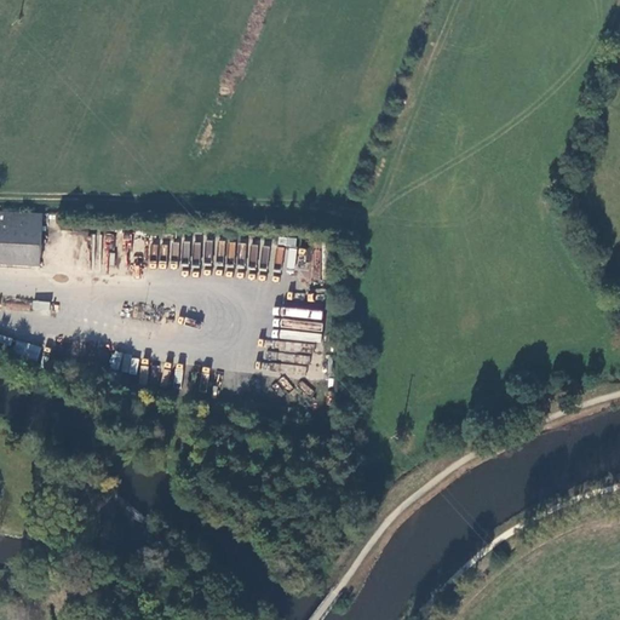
[(46,218),(0,213),(0,263),(41,268),(46,218)]
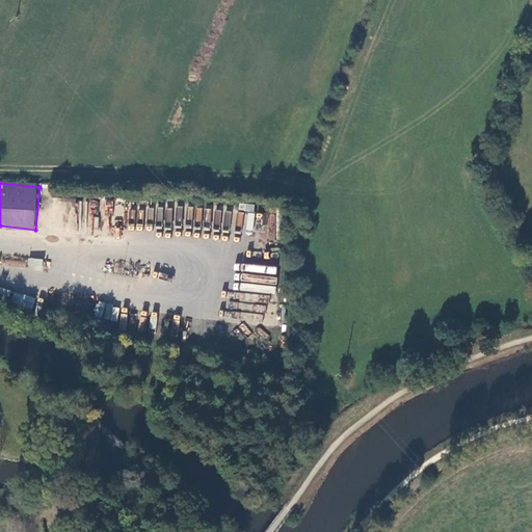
[(239,204),(239,210),(247,211),(246,230),(253,231),(255,205),(239,204)]
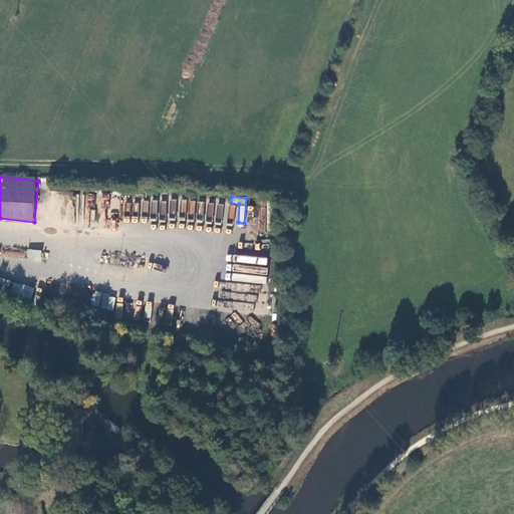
[(254,206),(252,232),(265,233),(267,207),(254,206)]
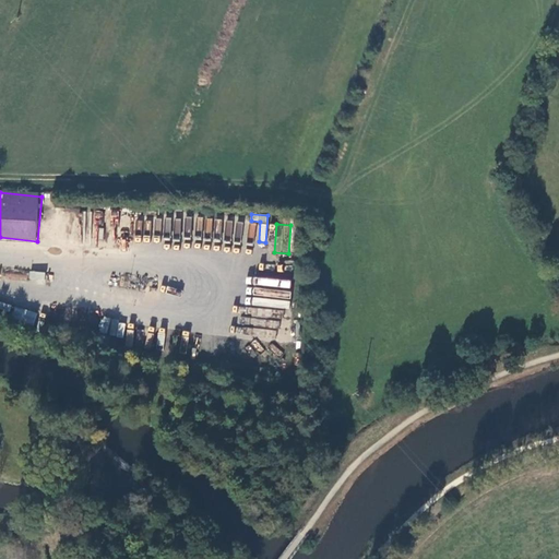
[(0,277),(27,281),(28,272),(1,269),(0,277)]
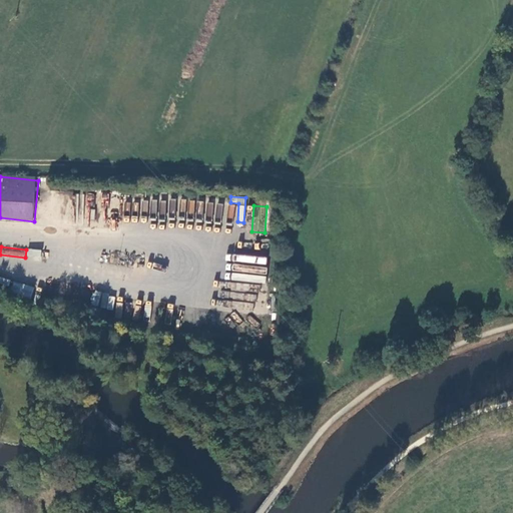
[(26,260),(41,260),(41,249),(27,248),(26,260)]
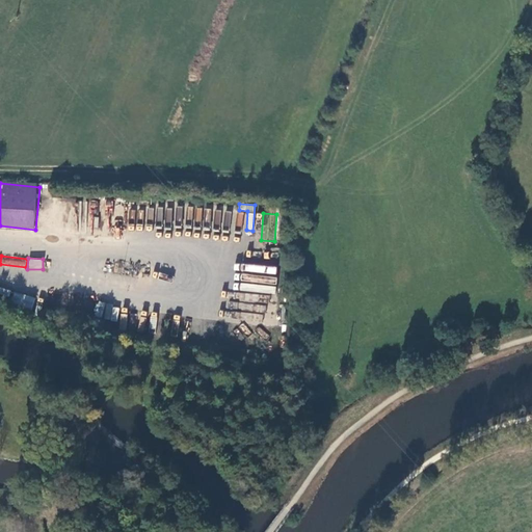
[(0,293),(8,296),(9,289),(0,287),(0,293)]
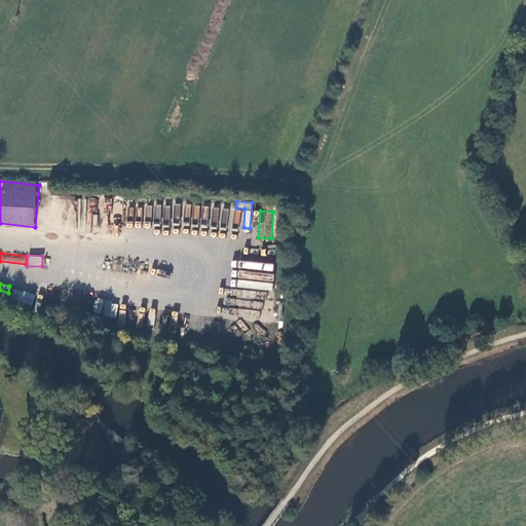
[(9,302),(32,307),(34,293),(12,289),(9,302)]
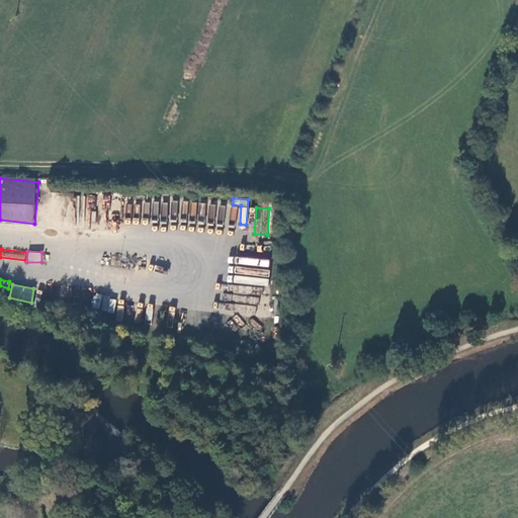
[(114,312),(116,297),(94,294),(92,310),(114,312)]
